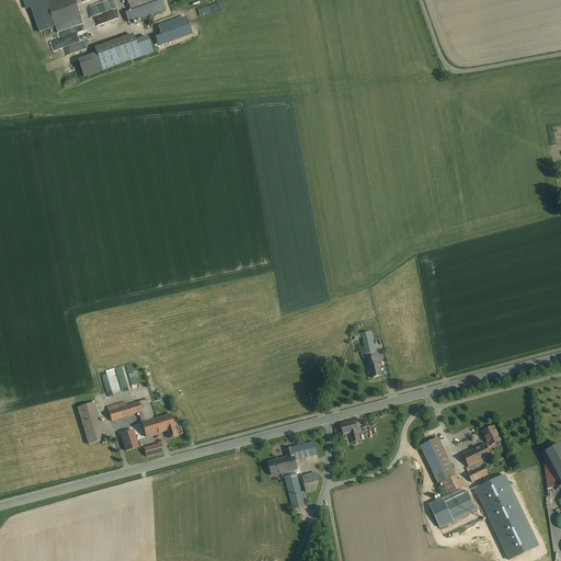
[(54,29),(81,18),(73,0),(47,0),(43,2),(54,29)]
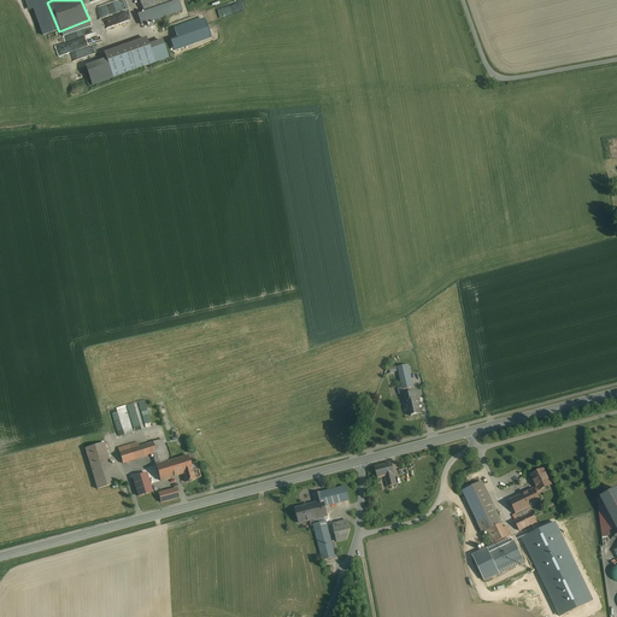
[(139,0),(144,13),(176,0),(139,0)]
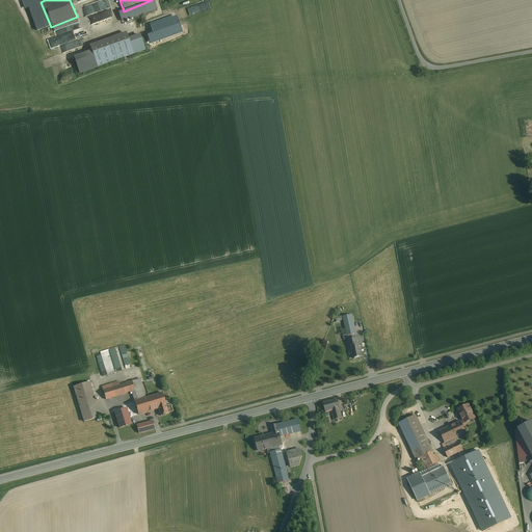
[(88,24),(113,17),(112,11),(111,8),(86,16),(88,24)]
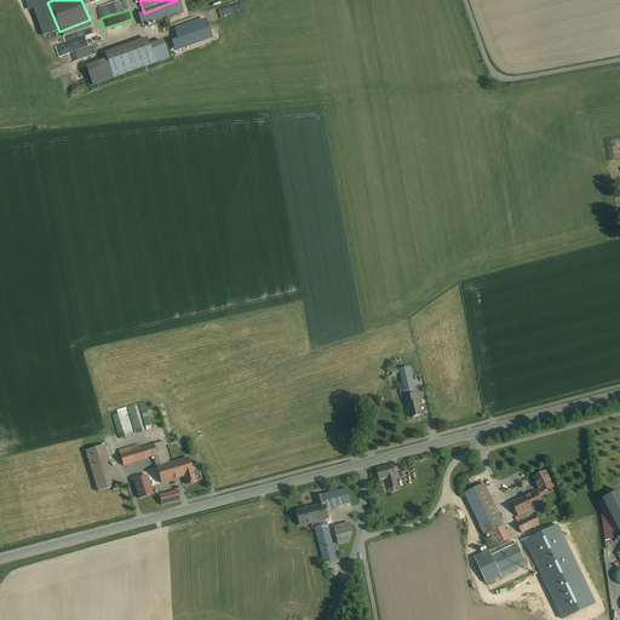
[(99,49),(109,74),(153,57),(143,32),(99,49)]
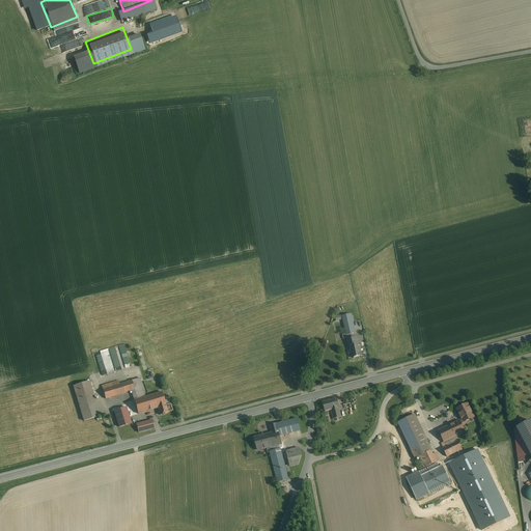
[(352,335),(348,317),(338,318),(338,322),(327,324),(328,332),(341,330),(342,336),(352,335)]
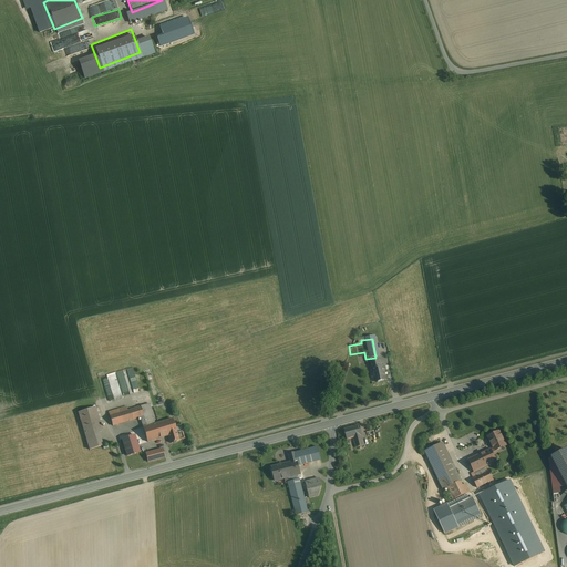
[(387,380),(383,367),(382,368),(373,369),(373,370),(375,382),(387,380)]
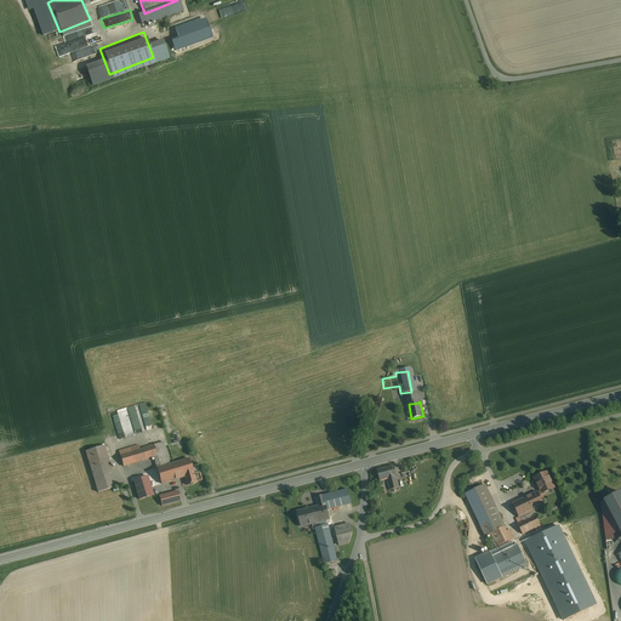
[(129,408),(119,411),(123,421),(127,420),(126,417),(132,415),(129,408)]
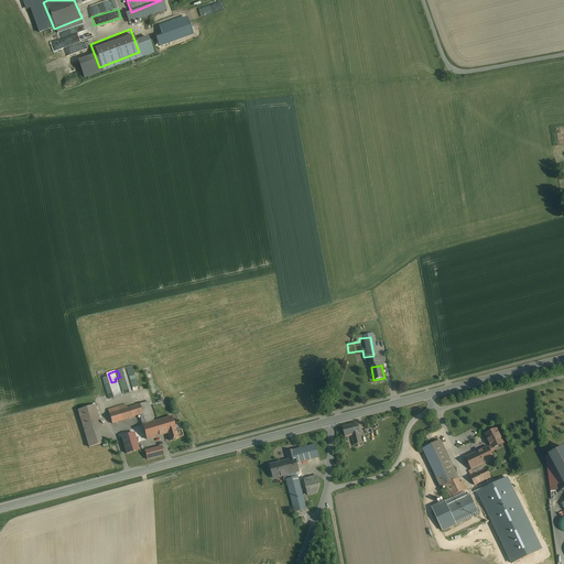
[(123,402),(104,409),(109,425),(140,415),(142,425),(142,426),(147,441),(167,434),(176,432),(175,431),(172,418),(153,423),(147,400),(125,407),(123,402)]
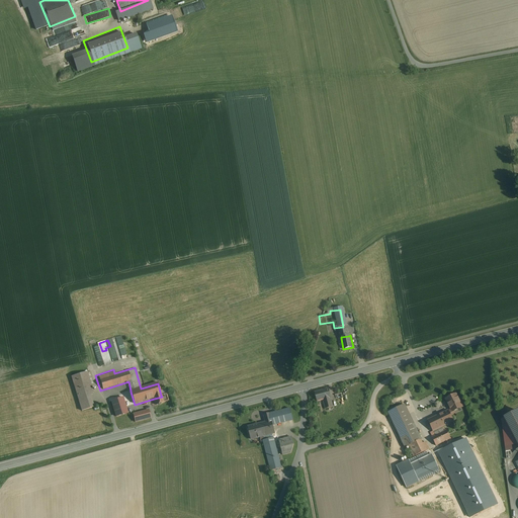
[(91,394),(85,371),(68,376),(78,413),(91,410),(87,395),(91,394)]
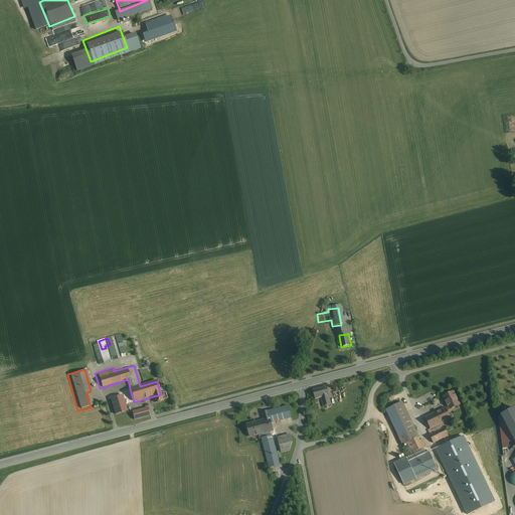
[(327,386),(313,390),(316,399),(321,398),(323,403),(321,403),(321,407),(331,404),(327,386)]
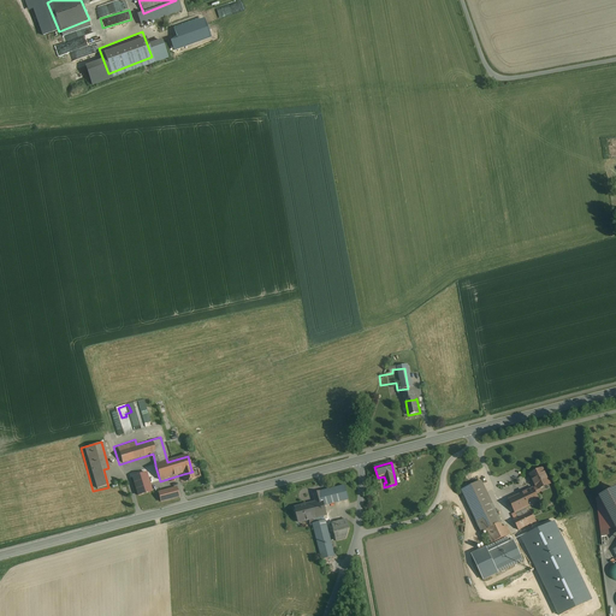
[(193,472),(183,474),(185,483),(195,479),(200,477),(197,468),(191,471),(193,472)]
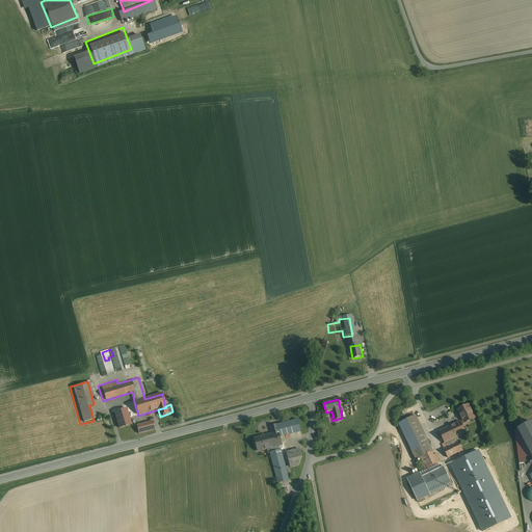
[(460,422),(462,427),(468,424),(467,422),(475,418),(469,404),(458,409),(463,420),(460,422)]
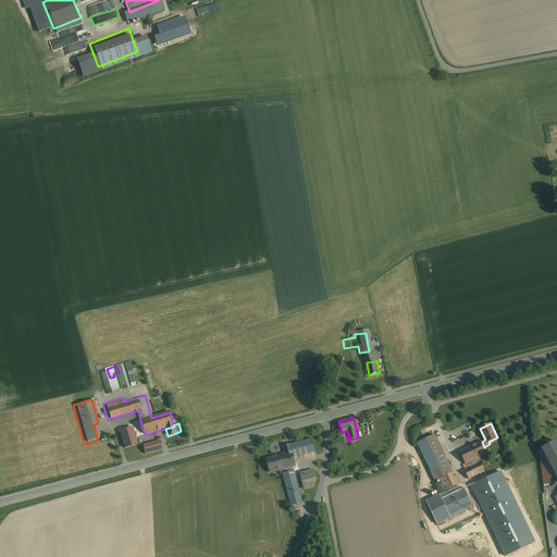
[(130,425),(116,429),(122,449),(138,444),(141,455),(161,449),(158,436),(140,441),(140,437),(134,440),(130,425)]
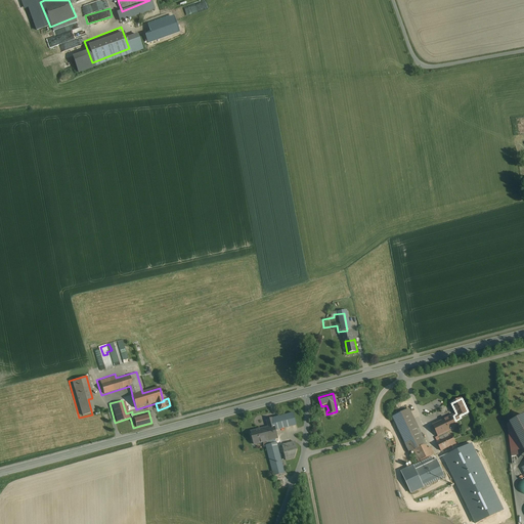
[(409,409),(392,418),(408,453),(412,452),(418,463),(431,456),(427,449),(425,445),(426,445),(409,409)]
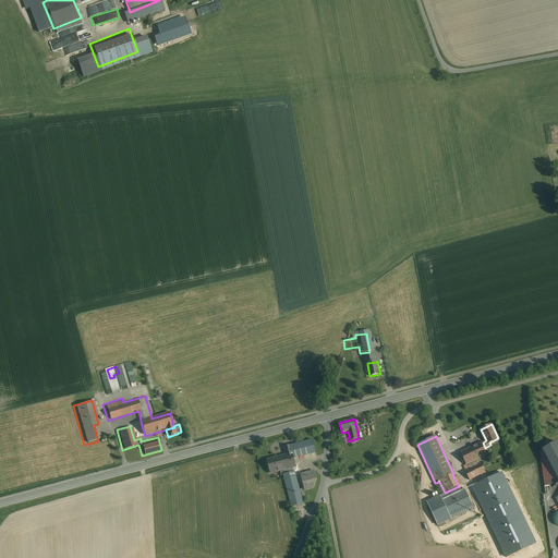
[(280,457),(283,471),(296,468),(294,460),(316,455),(313,440),(283,448),(286,456),(280,457)]
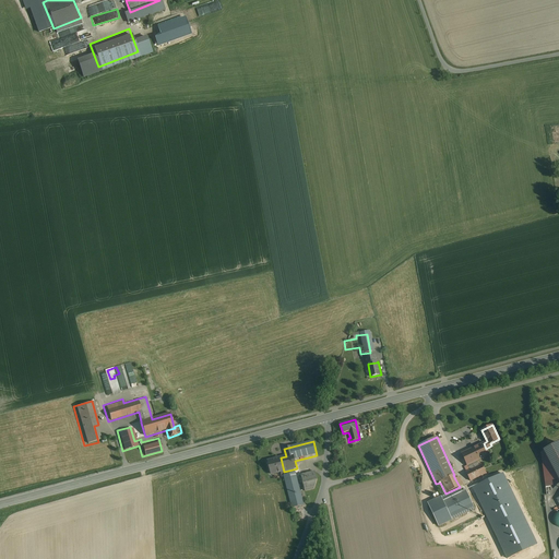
[(489,455),(486,449),(484,443),(462,453),(470,471),(466,473),(470,480),(486,473),(484,470),(482,465),(479,466),(477,461),(489,455)]
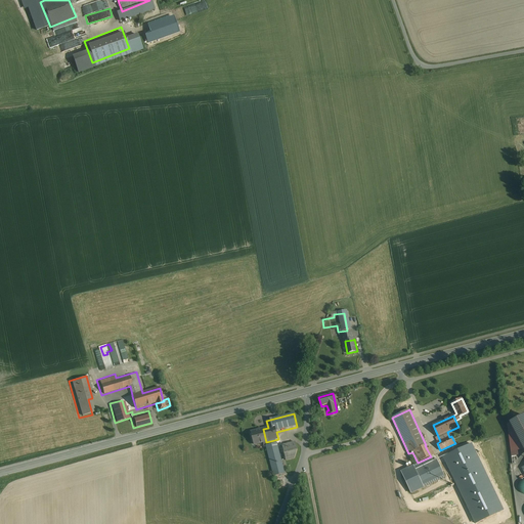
[(510,423),(523,450),(523,416),(510,423)]
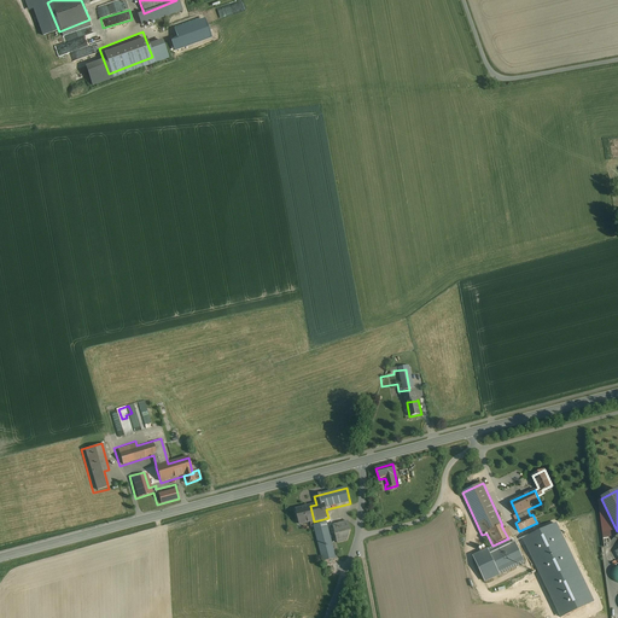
[(314,522),(310,506),(296,509),(299,525),(314,522)]
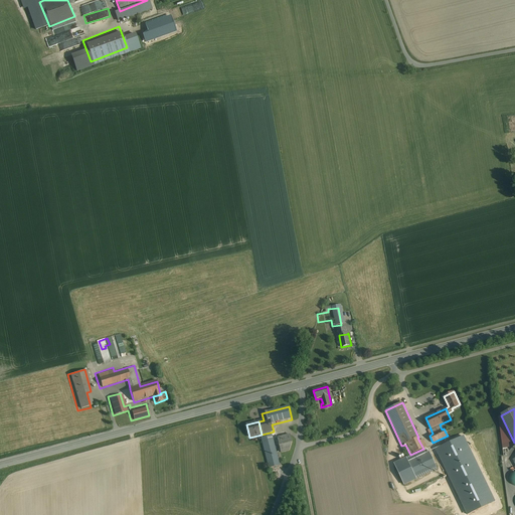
[(289,447),(287,435),(274,438),(276,449),(289,447)]
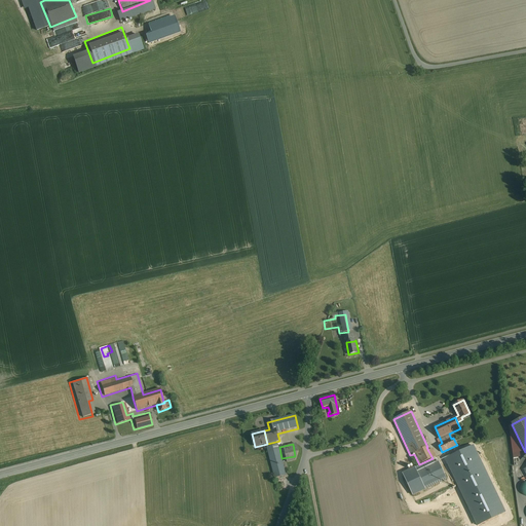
[(274,446),(263,450),(272,478),(285,475),(274,446)]
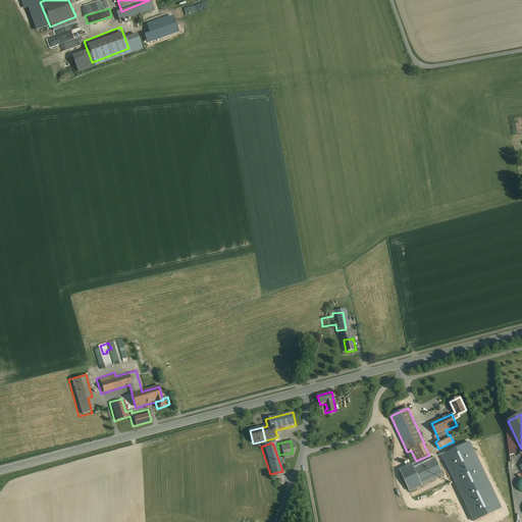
[(435,458),(413,468),(419,480),(441,470),(435,458)]
